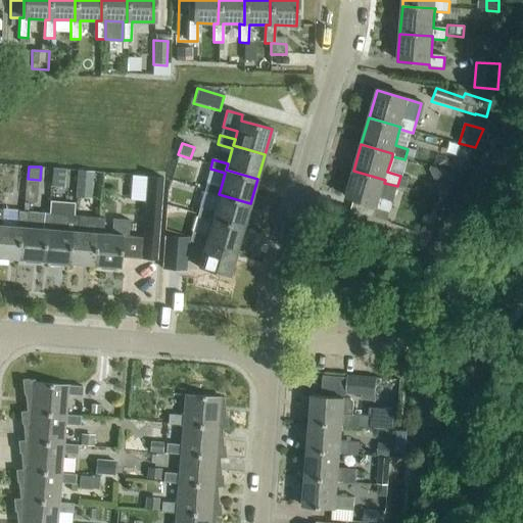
[(51,187),(63,188),(64,170),(52,169),(51,187)]
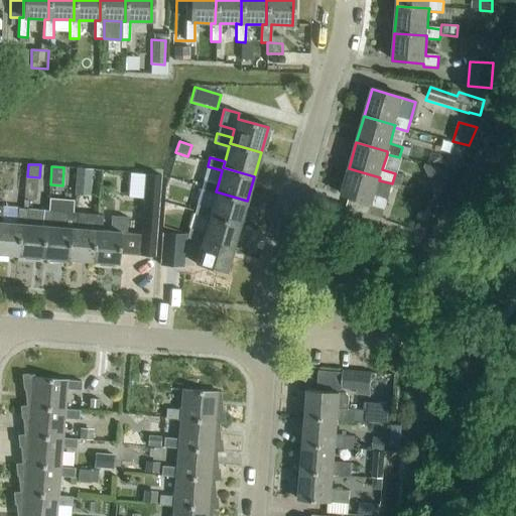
[(90,197),(91,169),(76,168),(74,196),(90,197)]
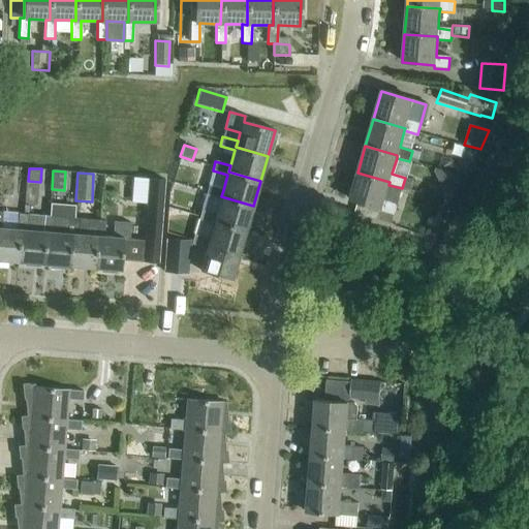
[(397,205),(383,200),(389,185),(390,182),(358,173),(349,199),(358,201),(353,214),(391,225),(397,205)]
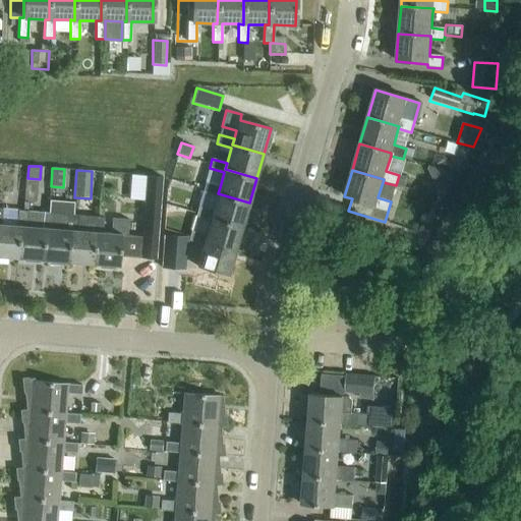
[(442,186),(446,174),(432,170),(428,182),(442,186)]
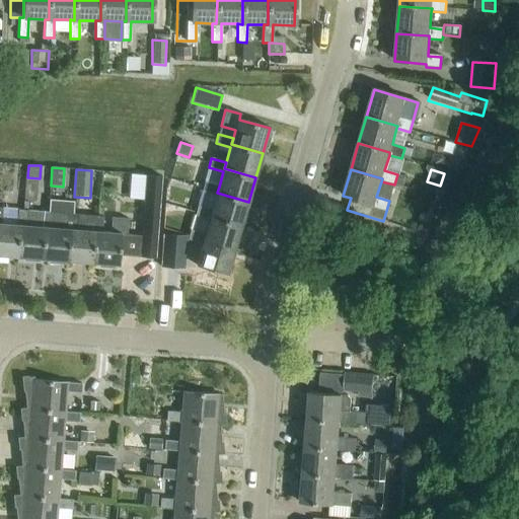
[(142,236),(140,257),(156,258),(161,183),(161,176),(146,175),(142,236)]
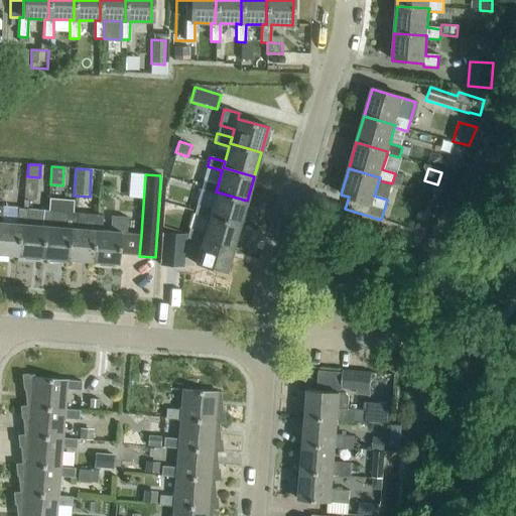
[(216,191),(218,185),(203,181),(201,190),(215,195),(211,210),(209,216),(240,225),(247,201),(216,191)]
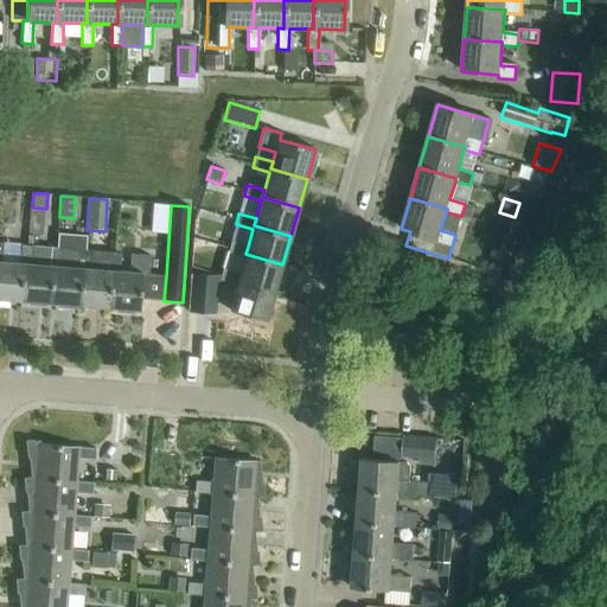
[(236,224),(230,242),(248,247),(253,229),(236,224)]
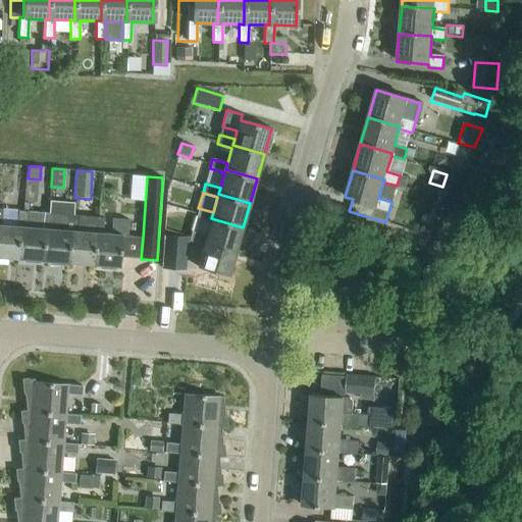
[(211,218),(213,212),(198,208),(196,217),(210,221),(206,237),(204,243),(236,251),(243,227),(211,218)]
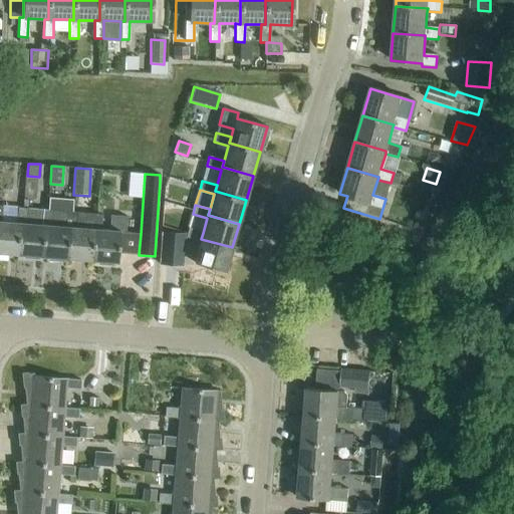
[(2,207),(1,222),(0,222),(0,253),(17,255),(20,224),(26,224),(27,209),(2,207)]
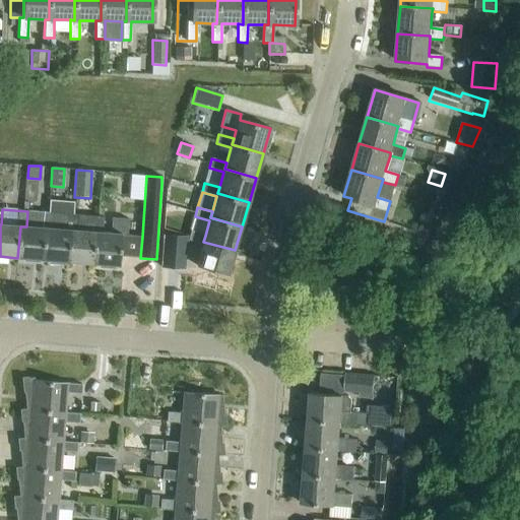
[(27,211),(26,226),(20,226),(17,258),(23,259),(23,262),(33,262),(33,259),(43,260),(45,229),(52,229),(53,213),(27,211)]
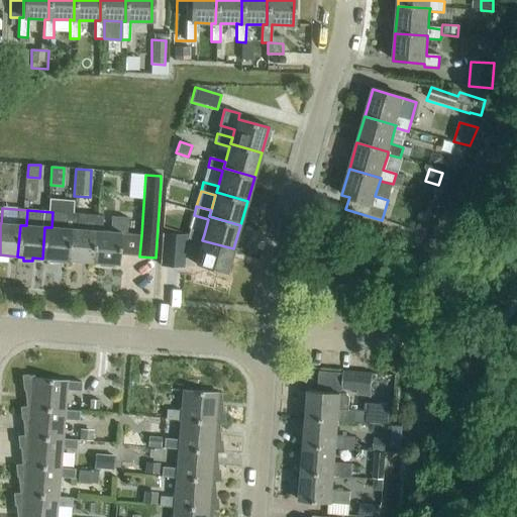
[(53,212),(52,227),(44,227),(42,259),(47,260),(47,262),(58,263),(58,260),(68,261),(70,229),(76,229),(78,214),(53,212)]
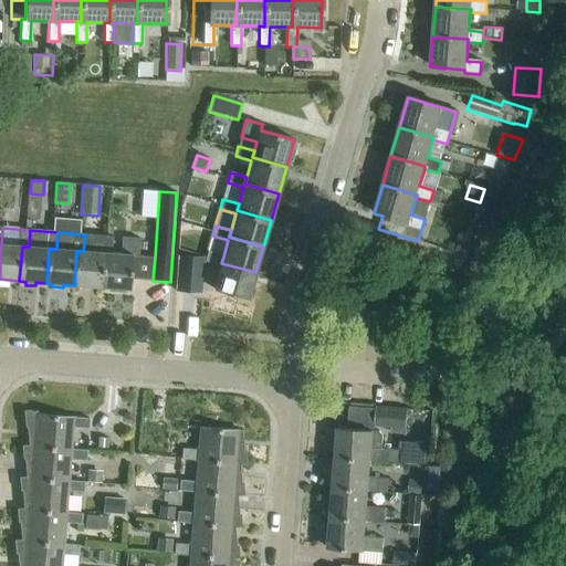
[(85,234),(83,251),(76,251),(74,285),(101,287),(104,253),(111,253),(112,243),(112,237),(85,234)]
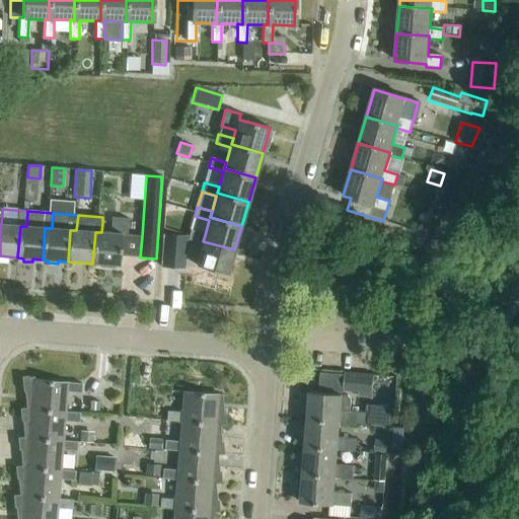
[(128,219),(113,218),(110,233),(101,232),(95,232),(92,264),(98,265),(98,267),(108,268),(108,265),(119,266),(121,234),(127,234),(128,219)]
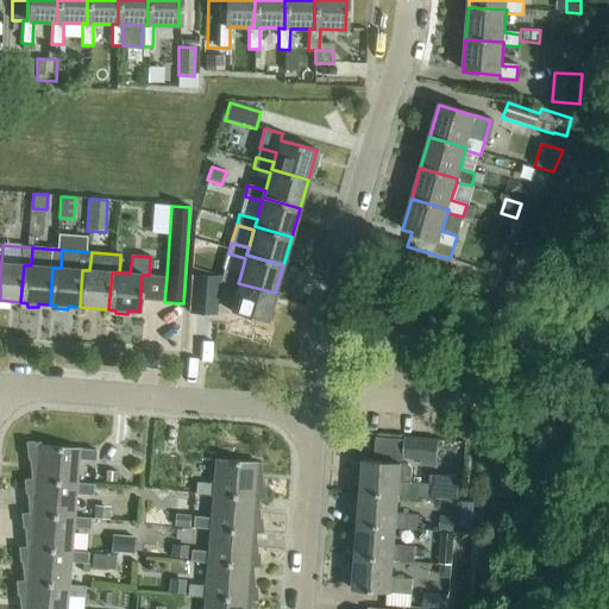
[(238,283),(240,276),(224,270),(220,281),(238,287),(230,312),(267,322),(275,293),(238,283)]
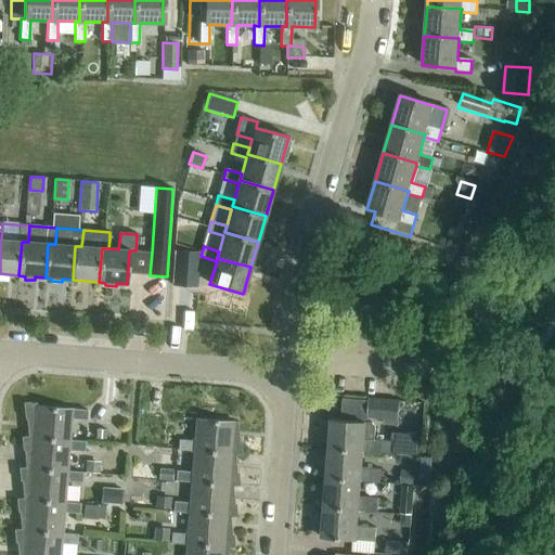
[(171,286),(197,287),(201,253),(173,252),(171,286)]
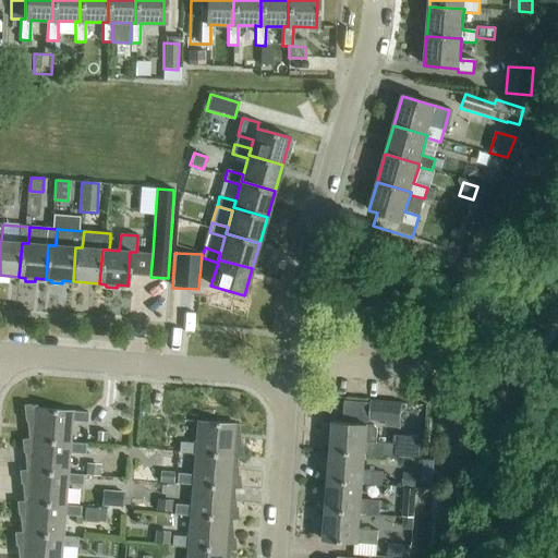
[(371,401),(368,422),(400,425),(402,404),(371,401)]
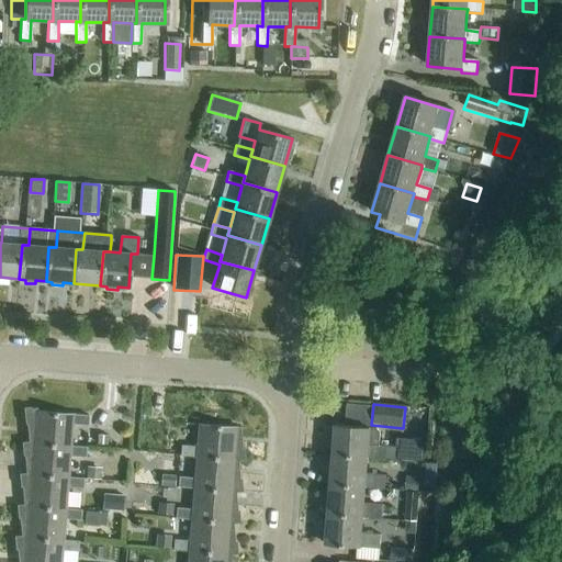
[(335,426),(333,456),(368,459),(386,461),(388,447),(380,446),(381,435),(377,429),(370,428),(372,407),(348,405),(346,426),(335,426)]
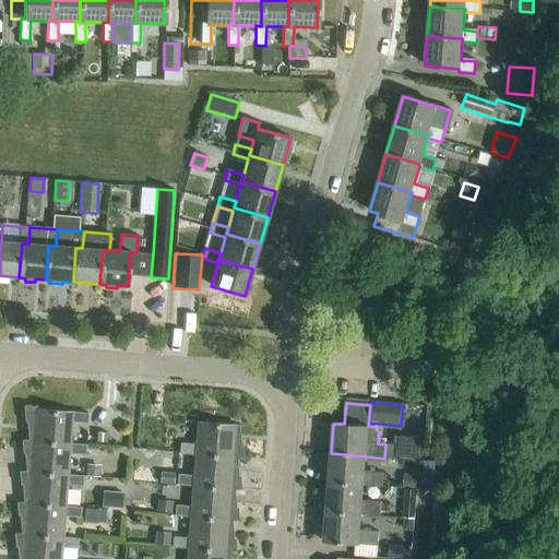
[(70,443),(71,431),(71,423),(86,424),(87,414),(37,409),(37,406),(31,406),(31,405),(23,406),(24,423),(26,423),(28,440),(28,442),(33,442),(33,441),(70,444),(70,443)]
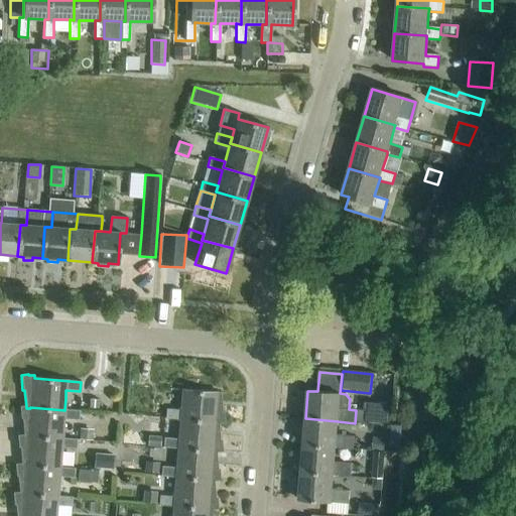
[(222,411),(221,393),(182,390),(180,410),(166,409),(165,418),(179,419),(214,421),(218,421),(218,424),(225,423),(224,410),(222,411)]
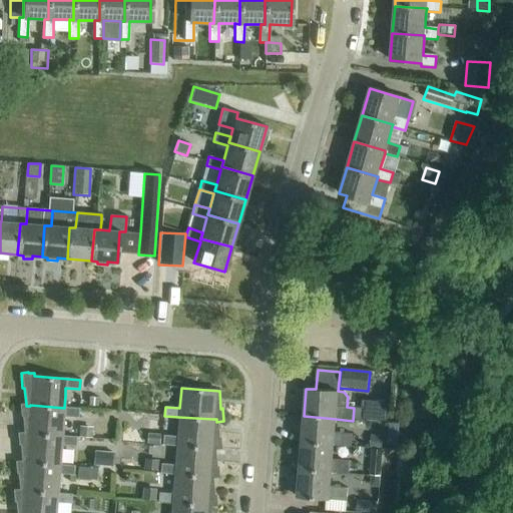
[(88,406),(98,406),(98,398),(88,397),(88,406)]
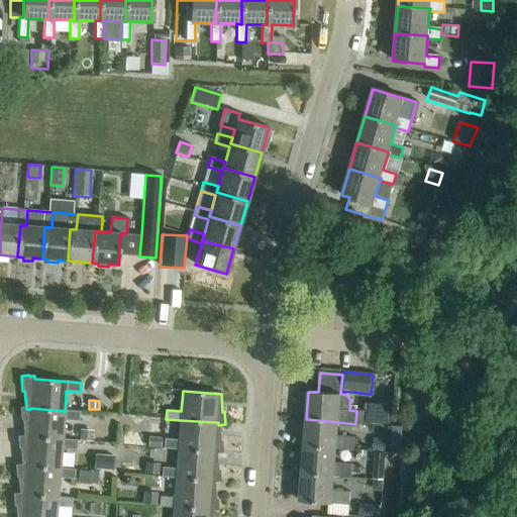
[(30,408),(30,409),(26,409),(26,407),(19,408),(20,420),(22,420),(23,436),(21,436),(62,439),(64,420),(78,421),(79,412),(65,410),(65,411),(30,408)]
